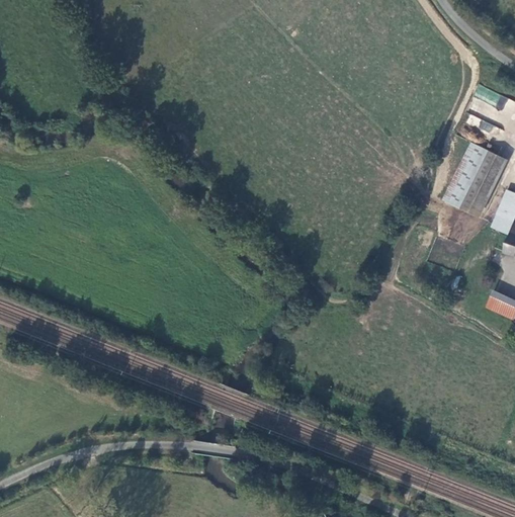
[(475,87),(471,97),(500,105),(503,94),(475,87)]
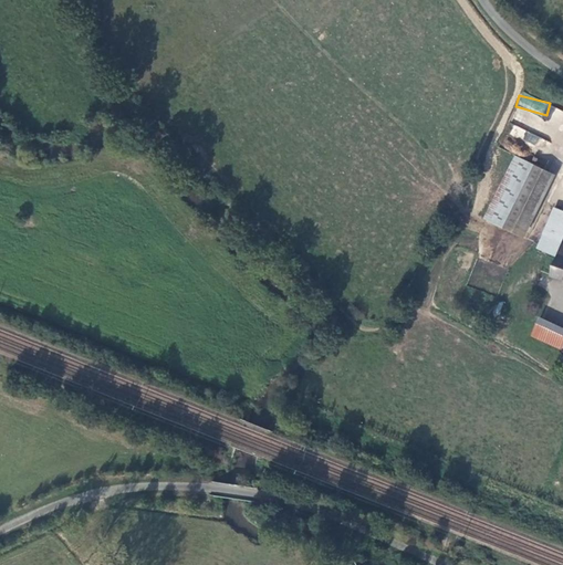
[(532,145),(537,137),(511,124),(507,132),(532,145)]
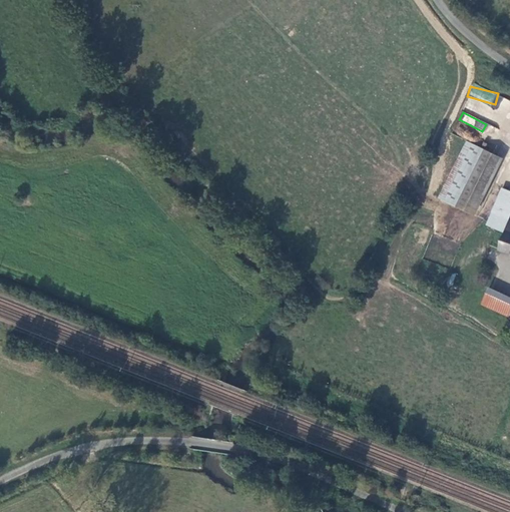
[(502,157),(469,140),(439,198),(473,215),(502,157)]
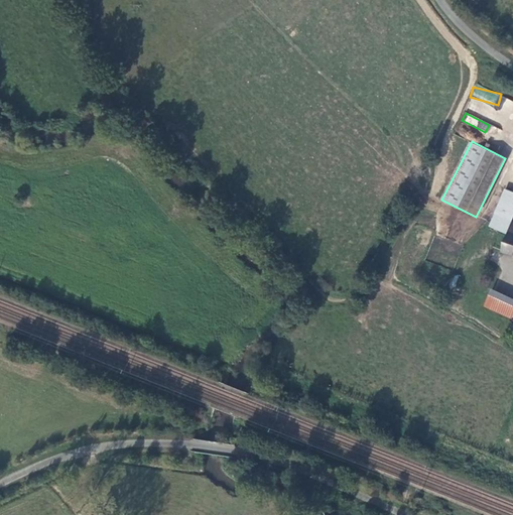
[(512,192),(503,189),(494,214),(511,221),(512,216),(512,192)]
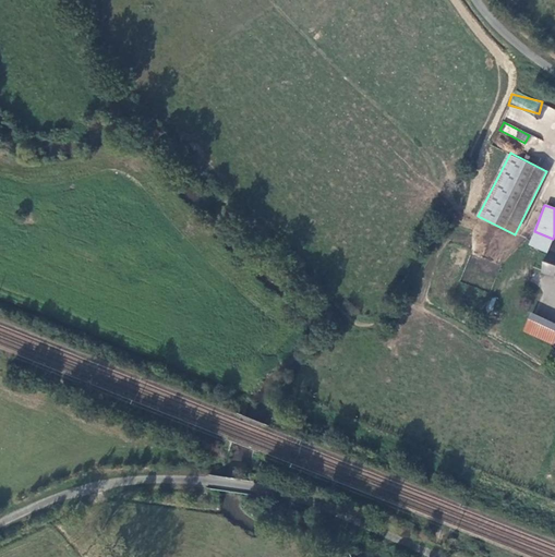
[(553,239),(534,231),(529,244),(546,252),(553,239)]
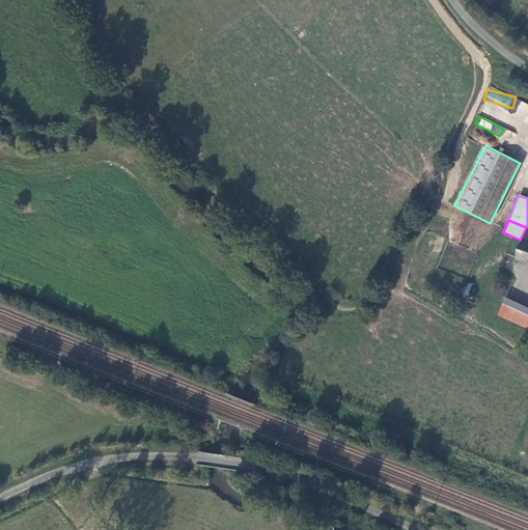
[(527,226),(518,260),(527,262),(527,226)]
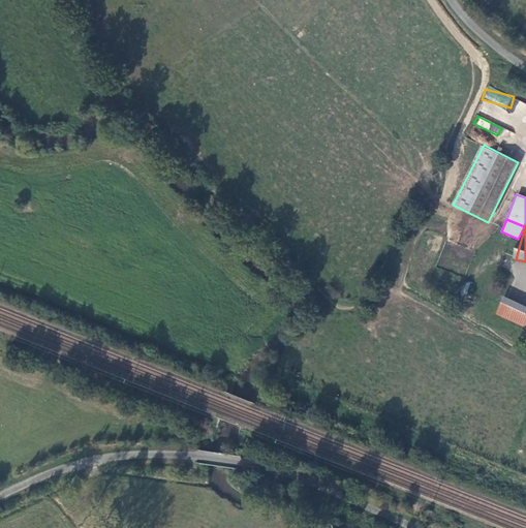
[(525,320),(525,314),(500,304),(495,314),(524,327),(525,320)]
